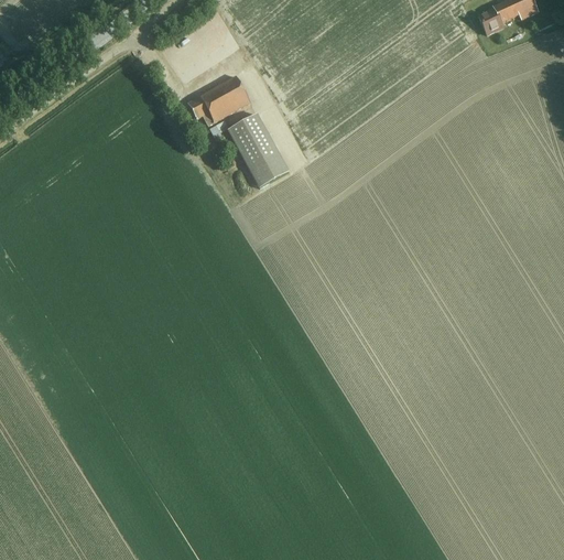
[(500,21),(523,11),(525,10),(524,8),(534,3),(532,0),(505,0),(492,6),(494,7),(478,13),(487,33),(502,27),(500,21)]
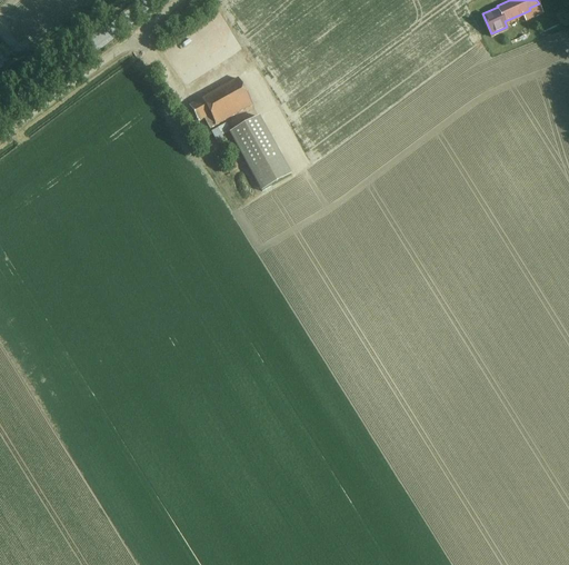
[(198,119),(203,116),(210,126),(252,101),(238,76),(189,102),(198,119)]
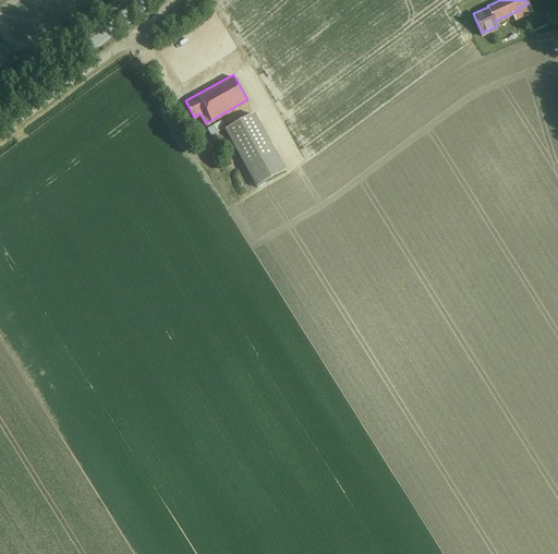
[(257,184),(286,168),(254,111),(225,127),(257,184)]
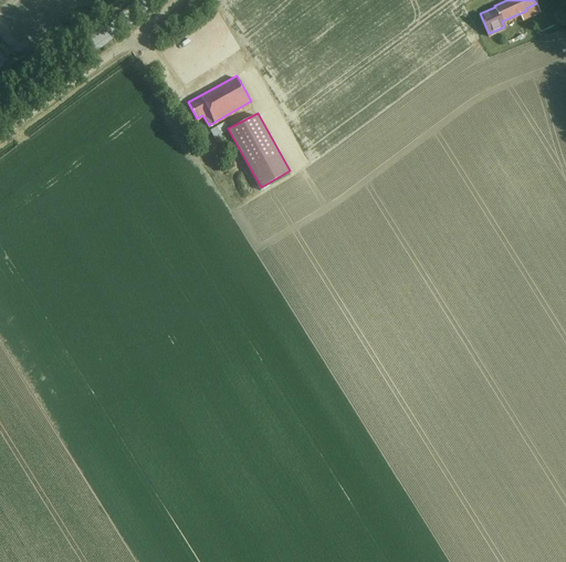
[(221,134),(217,124),(210,128),(215,137),(221,134)]
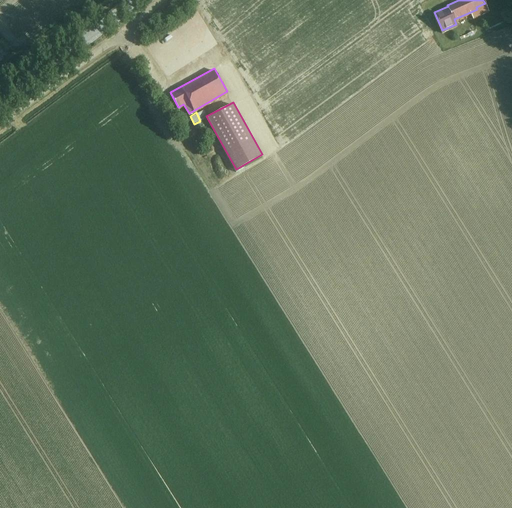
[(270,136),(271,123),(261,123),(260,136),(270,136)]
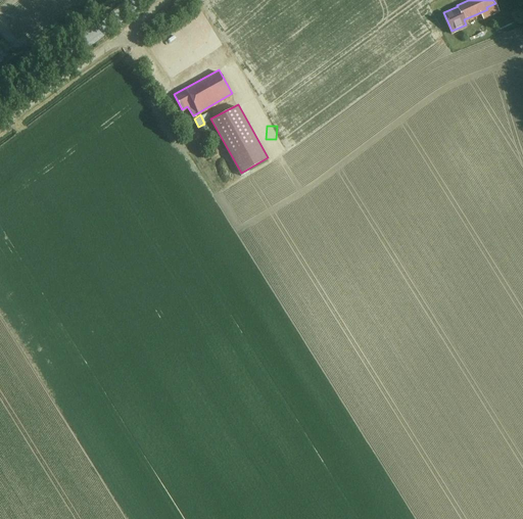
All buildings are outlined.
